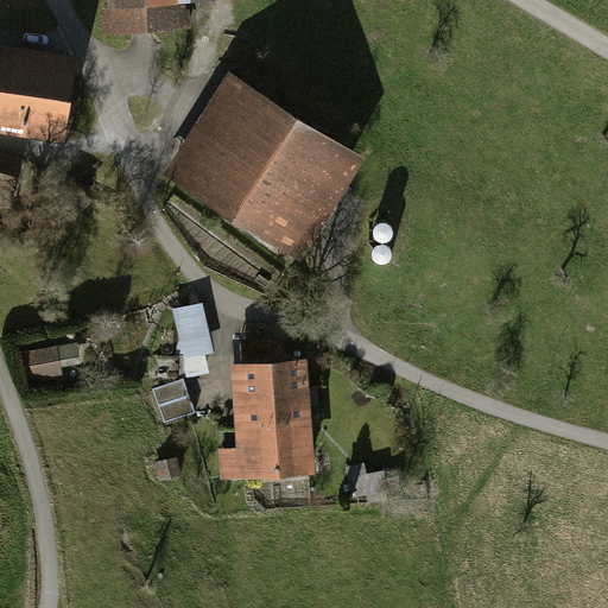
[(111,0),(113,31),(190,27),(188,0),(111,0)]
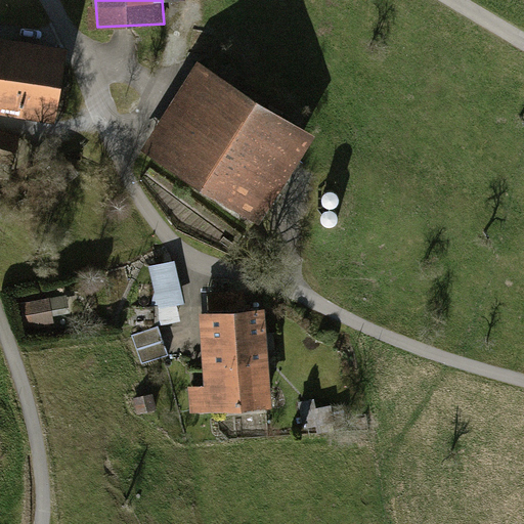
[(69,45),(0,34),(0,114),(57,123),(69,45)]
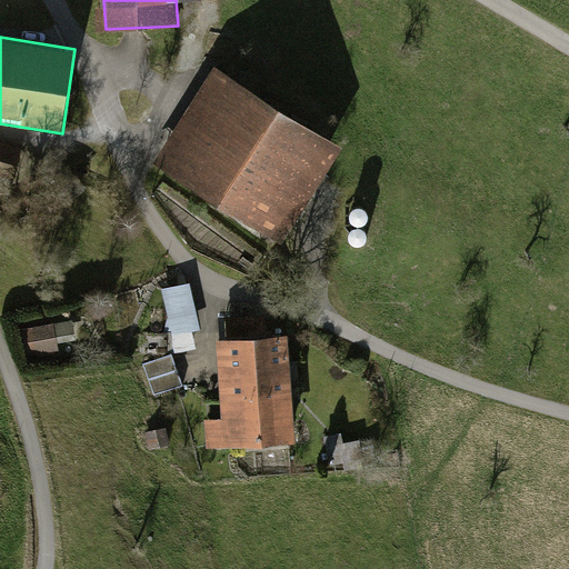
[(222,56),(153,160),(283,247),(353,142),(222,56)]
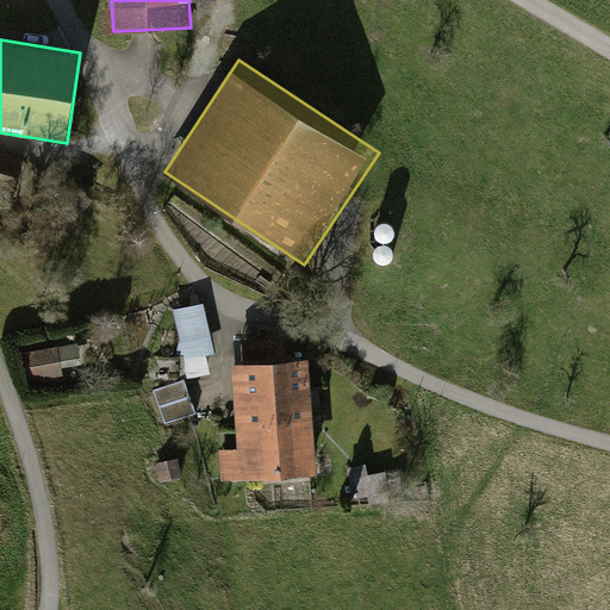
[(191,378),(221,369),(204,303),(174,310),(191,378)]
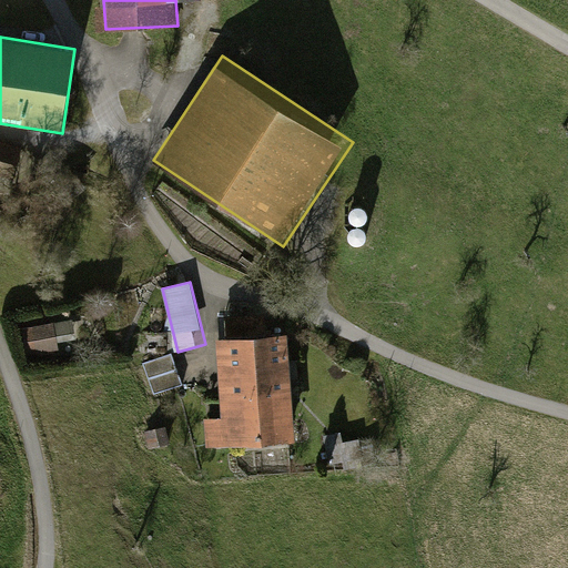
[(219,399),(295,395),(292,345),(264,347),(262,315),(229,317),(231,350),(215,351),(219,399)]
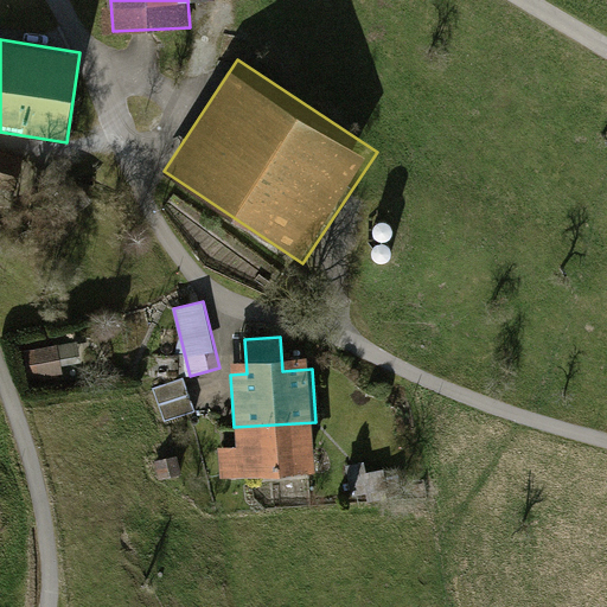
[(62,344),(24,351),(30,383),(68,376),(62,344)]
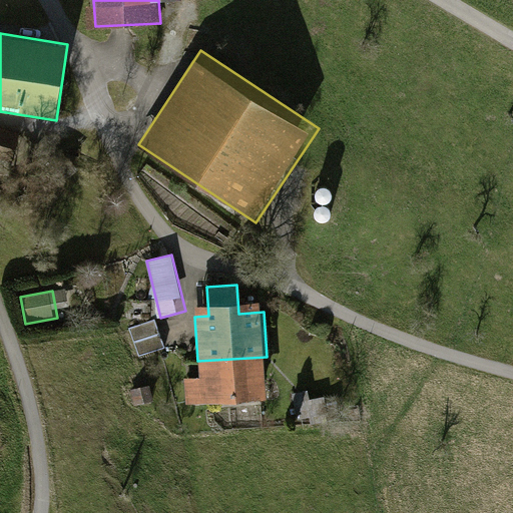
[(156,315),(130,326),(142,353),(168,342),(156,315)]
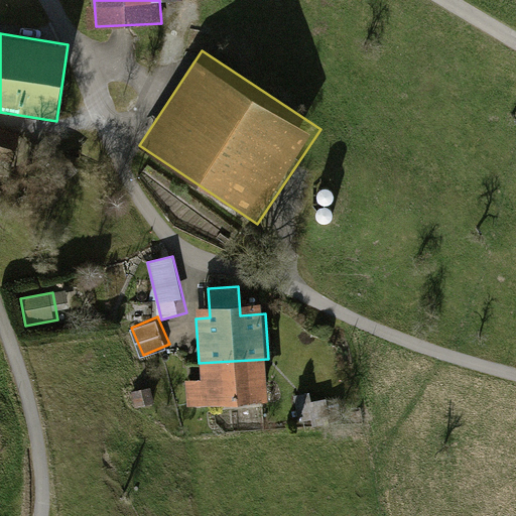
[(268,359),(199,363),(201,385),(184,386),(185,412),(272,406),(268,359)]
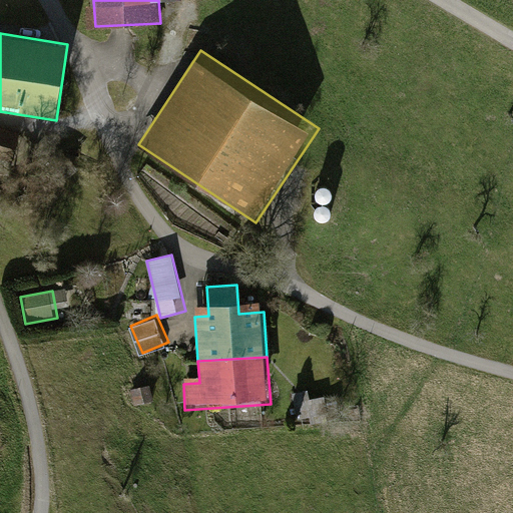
[(148,386),(132,390),(136,405),(151,401),(148,386)]
